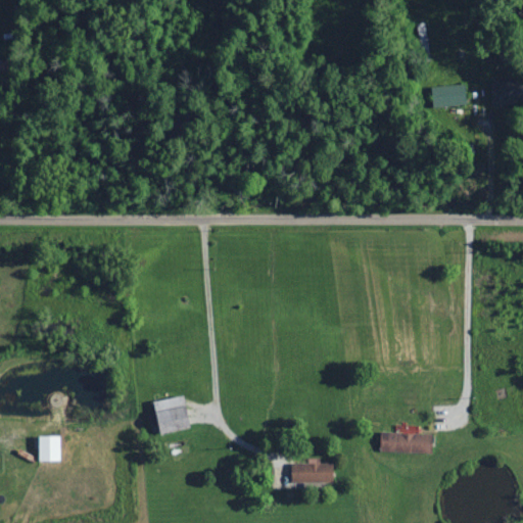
[(433,107),(467,106),(466,85),(432,87),(433,107)]
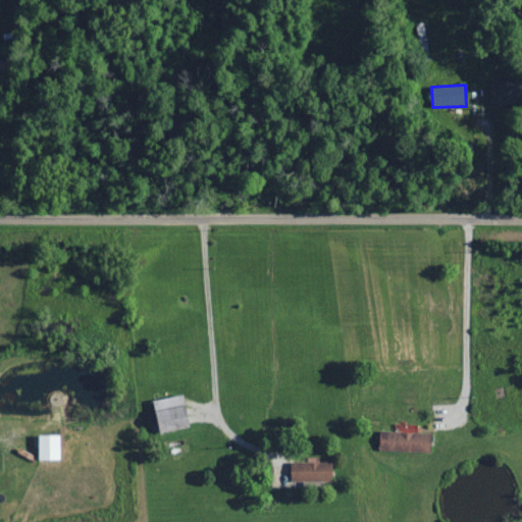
[(191,427),(184,395),(154,402),(161,433),(191,427)]
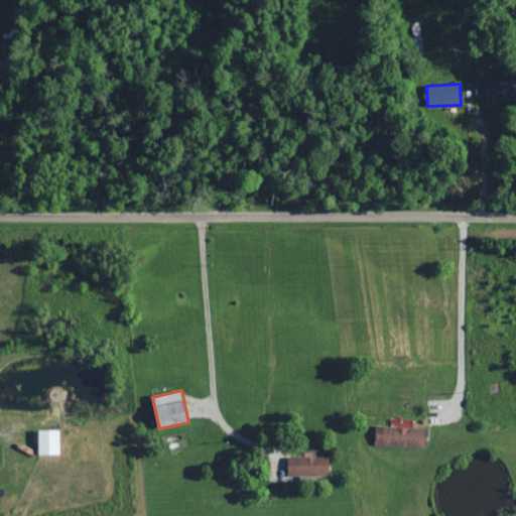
[(375,445),(425,447),(426,428),(375,426),(375,445)]
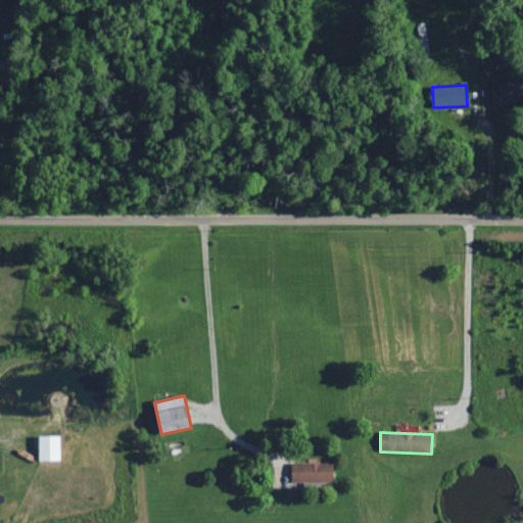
[(61,436),(39,437),(40,462),(61,462),(61,436)]
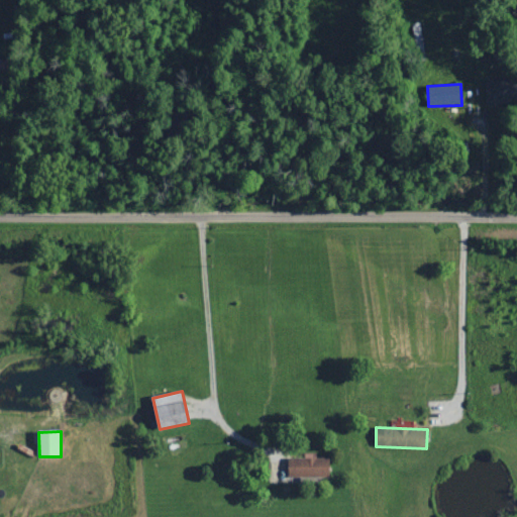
[(330,477),(329,457),(288,458),(289,478),(330,477)]
